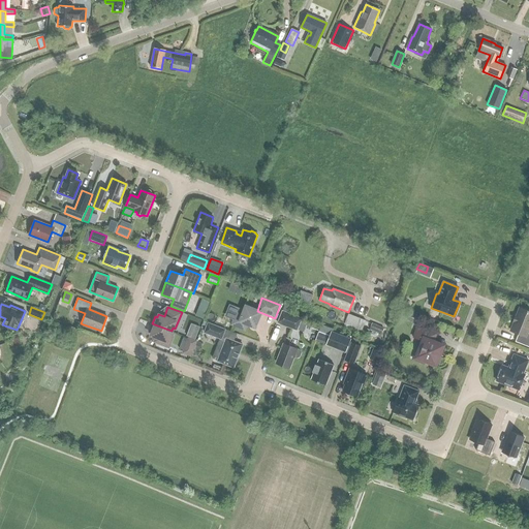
[(259,312),(246,307),(243,315),(238,313),(239,310),(229,307),(226,315),(236,318),(234,323),(244,328),(246,322),(254,325),(259,312)]
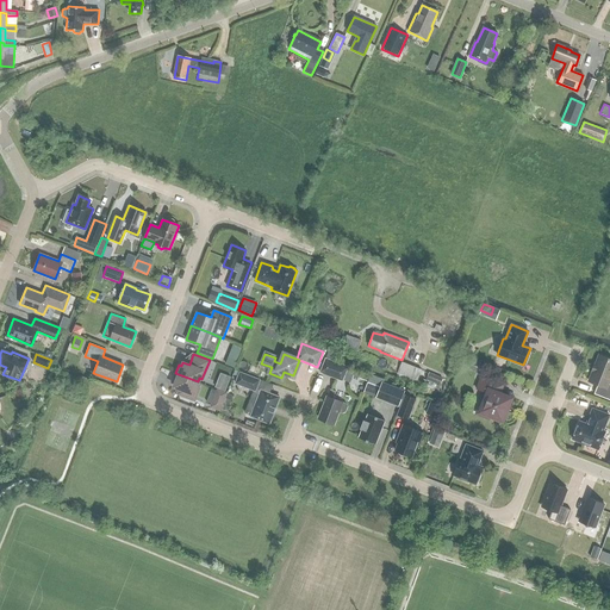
[(597,385),(593,394),(609,400),(609,384),(609,379),(609,359),(598,355),(595,365),(593,365),(591,372),(592,372),(589,381),(597,385)]
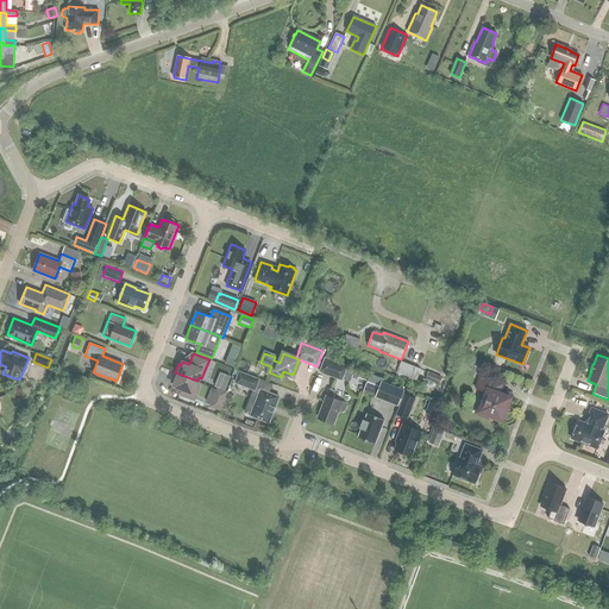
[(347,366),(325,357),(319,372),(341,381),(347,366)]
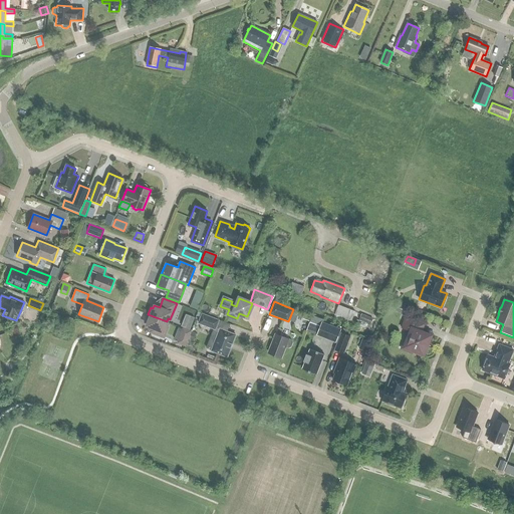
[(407,305),(399,302),(395,311),(403,314),(407,305)]
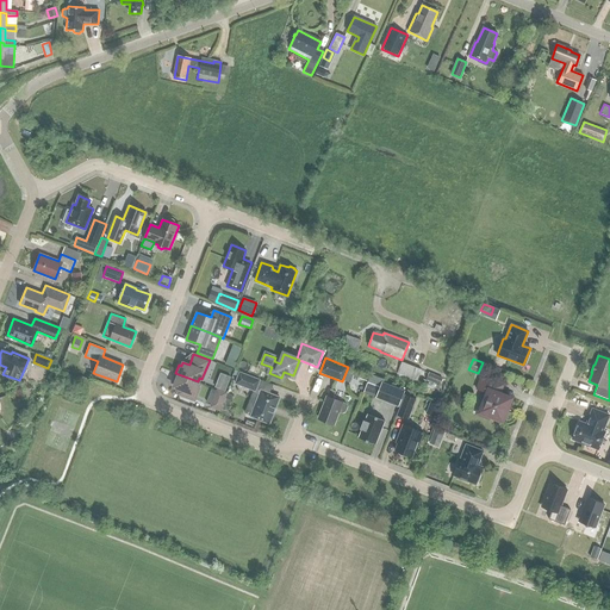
[(397,374),(411,379),(417,381),(419,375),(423,377),(424,373),(421,372),(422,369),(402,362),(400,365),(398,371),(397,374)]
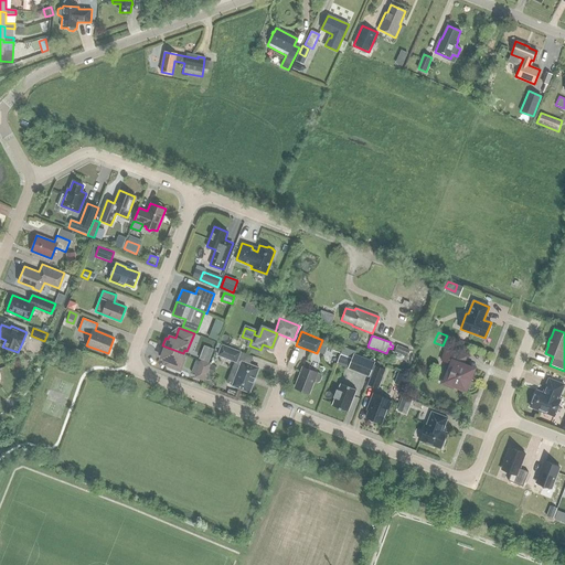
[(236,363),(241,352),(222,344),(217,355),(236,363)]
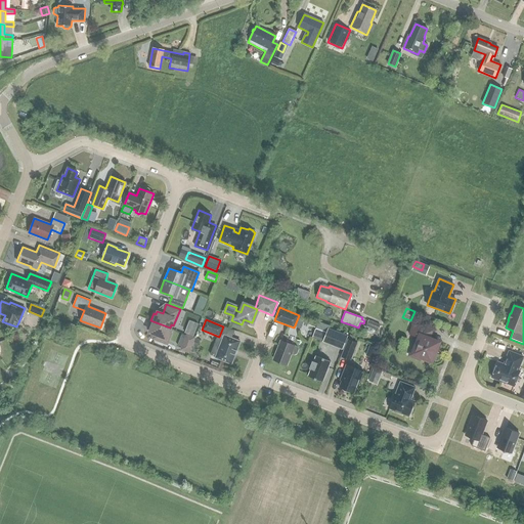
[(380,324),(367,319),(365,325),(377,331),(380,324)]
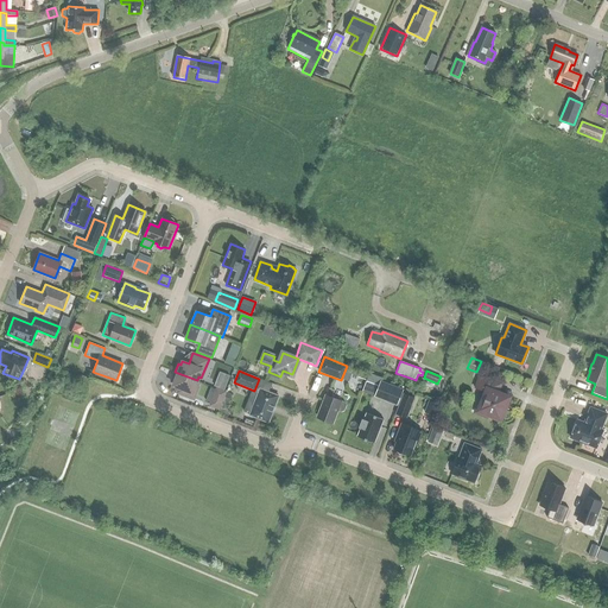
[(197,380),(175,372),(171,381),(173,382),(172,385),(179,388),(177,392),(194,398),(198,386),(196,385),(197,380)]
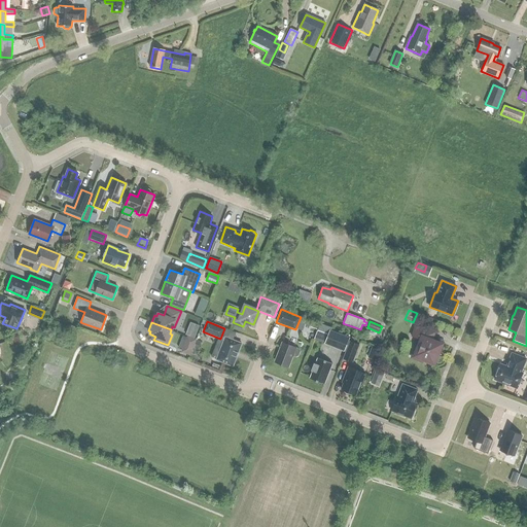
[(320,323),(317,329),(328,335),(329,329),(330,327),(320,323)]
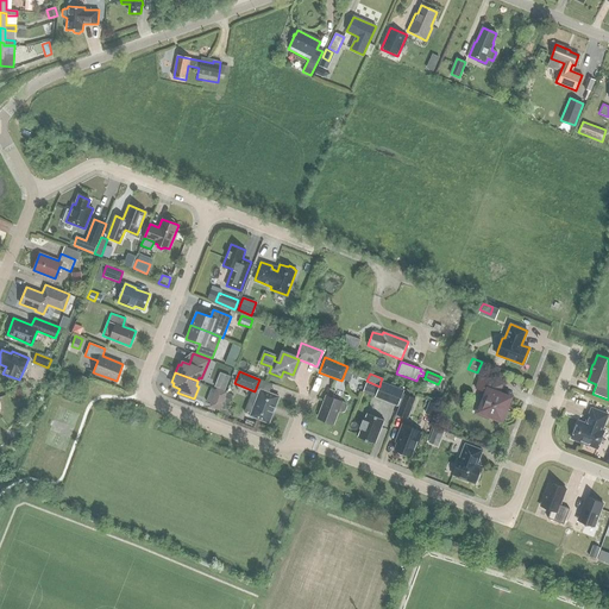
[(498,394),(502,384),(481,376),(476,389),(485,393),(482,403),(479,402),(475,413),(488,418),(489,415),(501,420),(509,397),(498,394)]
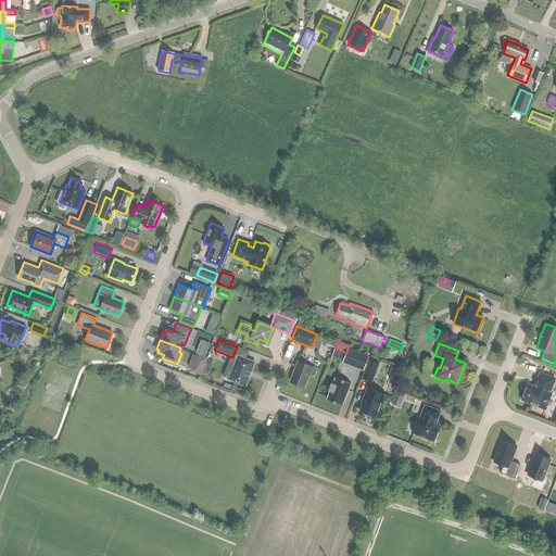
[(369,356),(348,348),(346,353),(342,363),(363,371),(369,356)]
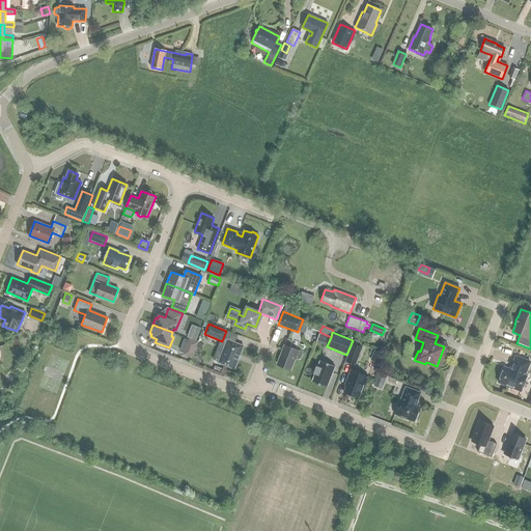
[(189,333),(187,337),(195,341),(197,336),(189,333)]
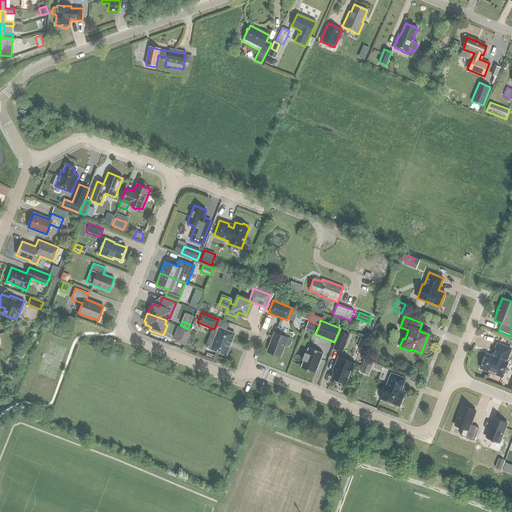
[(226,355),(234,333),(218,327),(210,349),(226,355)]
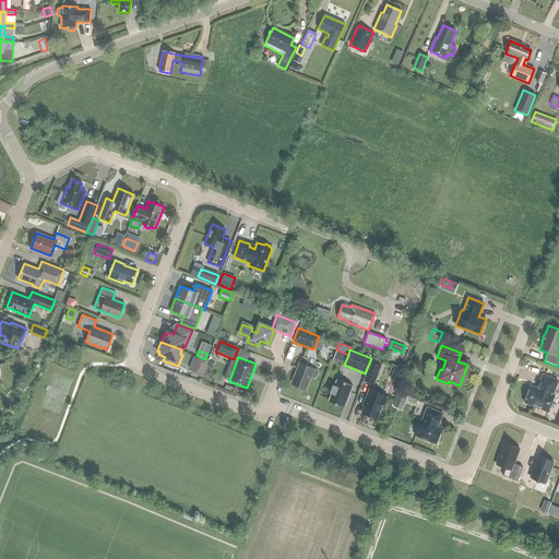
[(307,359),(302,357),(292,383),(306,388),(310,377),(314,379),(317,378),(319,372),(318,370),(305,365),(307,359)]
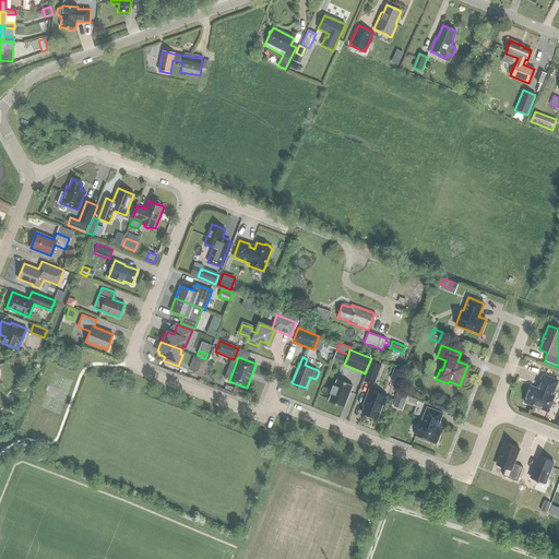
[(201,375),(206,360),(199,358),(193,372),(201,375)]
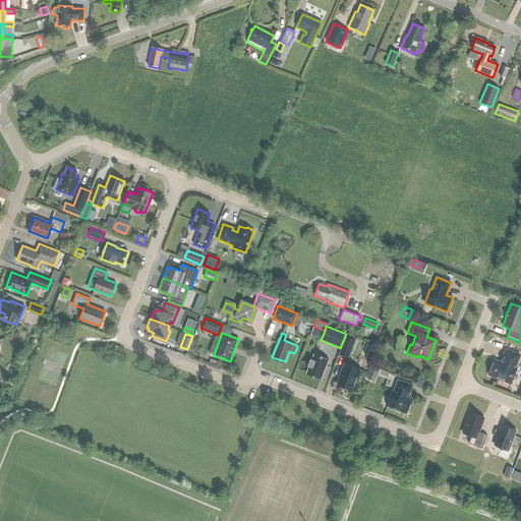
[(339,355),(349,359),(355,341),(345,337),(339,355)]
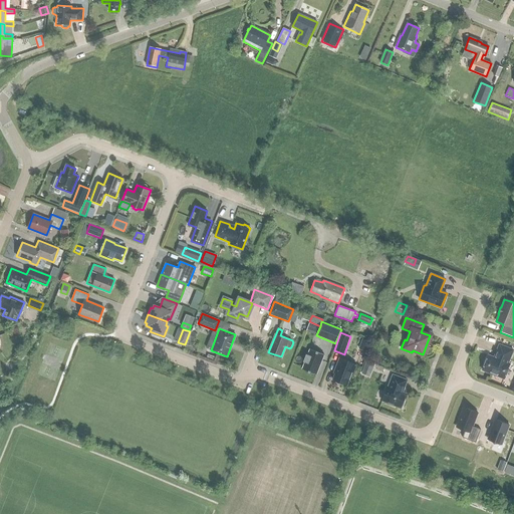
[(488,355),(482,370),(504,378),(510,363),(508,363),(513,350),(499,344),(496,350),(496,352),(498,353),(498,354),(496,358),(488,355)]
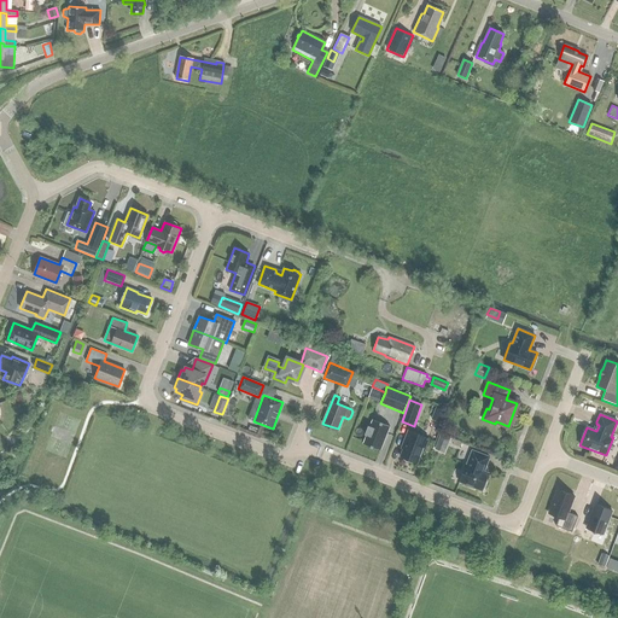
[(379,450),(389,426),(372,419),(369,426),(368,426),(365,435),(366,435),(362,444),(379,450)]
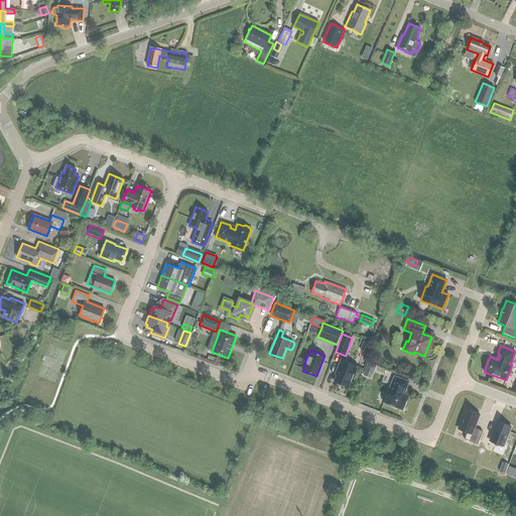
[(338,371),(334,381),(336,382),(338,384),(343,386),(346,386),(348,387),(352,376),(354,377),(358,366),(341,360),(337,370),(338,371)]
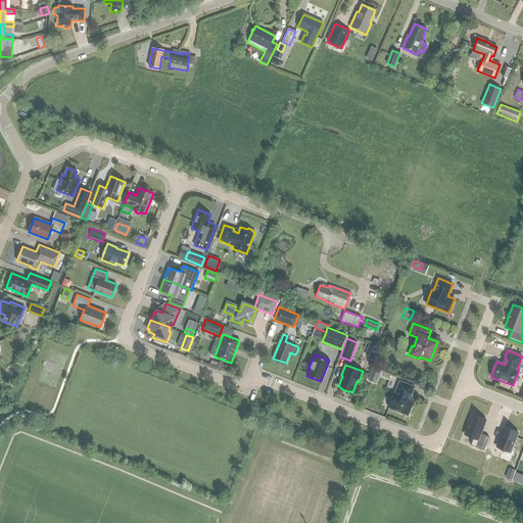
[(372,368),(368,380),(374,383),(379,370),(372,368)]
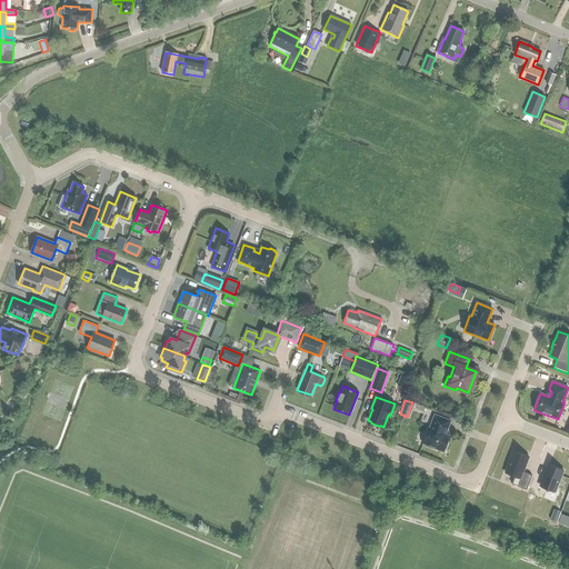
[(448,445),(447,442),(449,436),(445,435),(450,421),(435,415),(429,428),(422,443),(443,451),(443,450),(446,449),(448,445)]
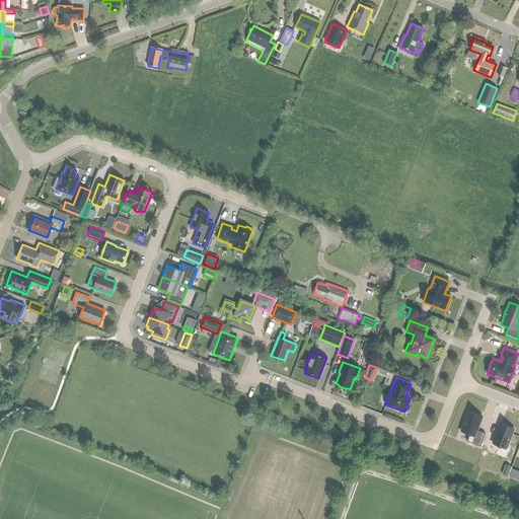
[(468,412),(460,432),(469,435),(466,442),(480,447),(486,434),(476,430),(482,417),(468,412)]
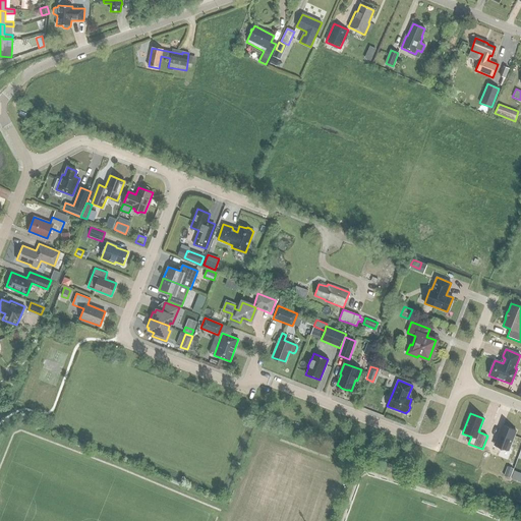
[(502,425),(495,446),(508,451),(516,430),(502,425)]
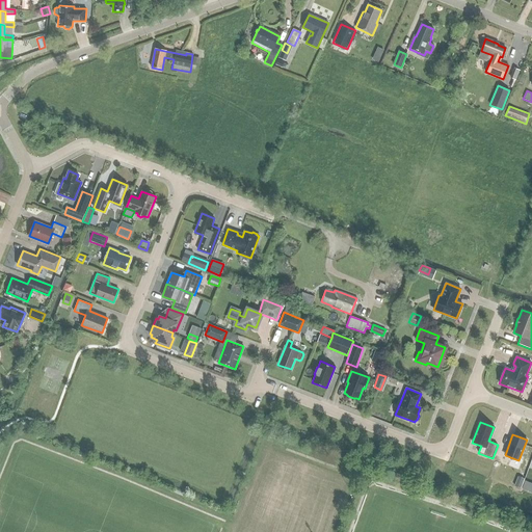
[(516,480),(514,485),(521,488),(523,482),(516,480)]
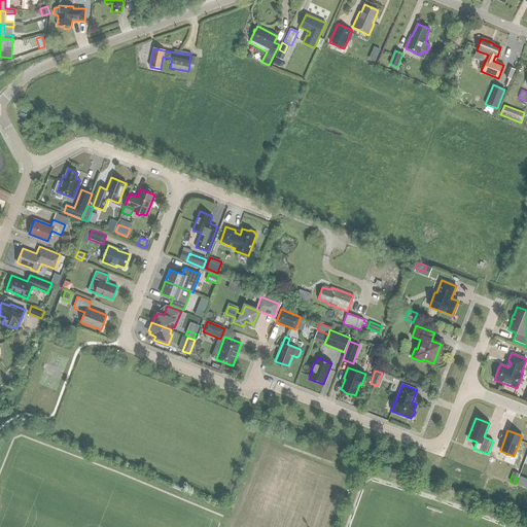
[(526,479),(520,477),(517,484),(526,488),(526,479)]
